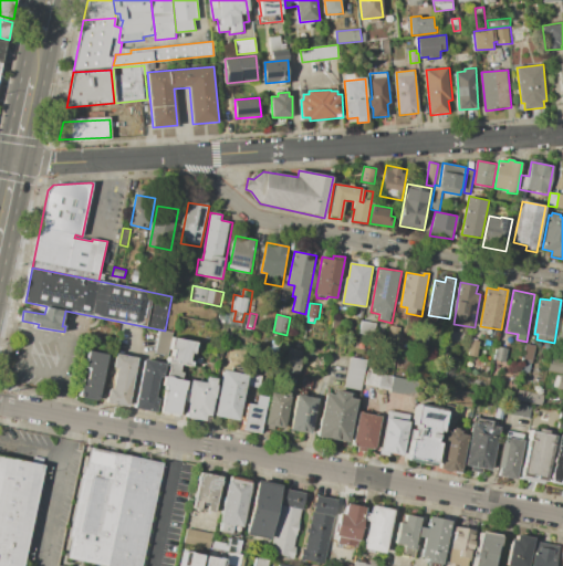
[(363,321),(377,324),(374,339),(360,336),(363,321)]
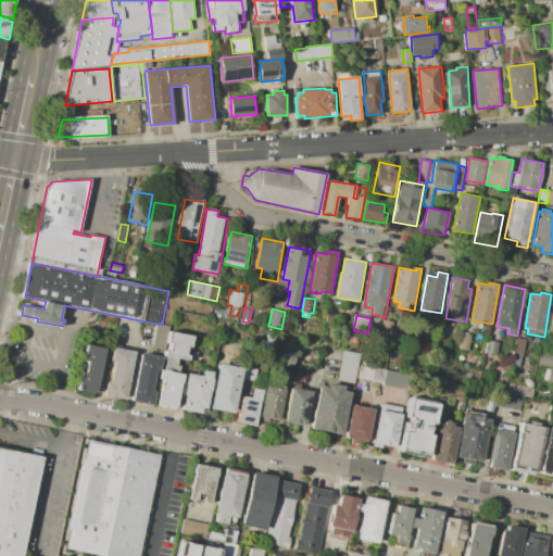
[(392,335),(382,332),(385,319),(396,321),(392,335)]
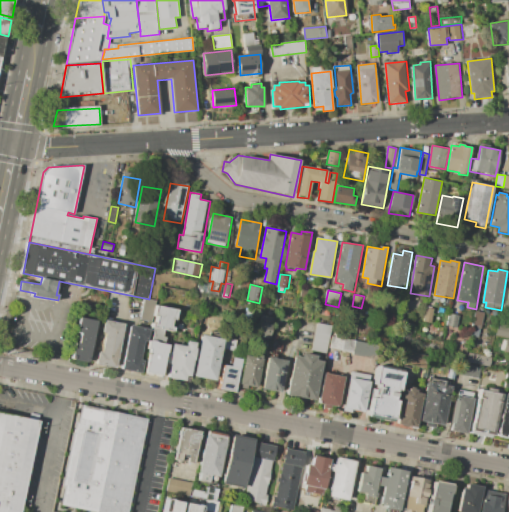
[(442,297),(445,298),(444,305),(449,306),(450,299),(453,300),(451,309),(440,307),(442,297)]
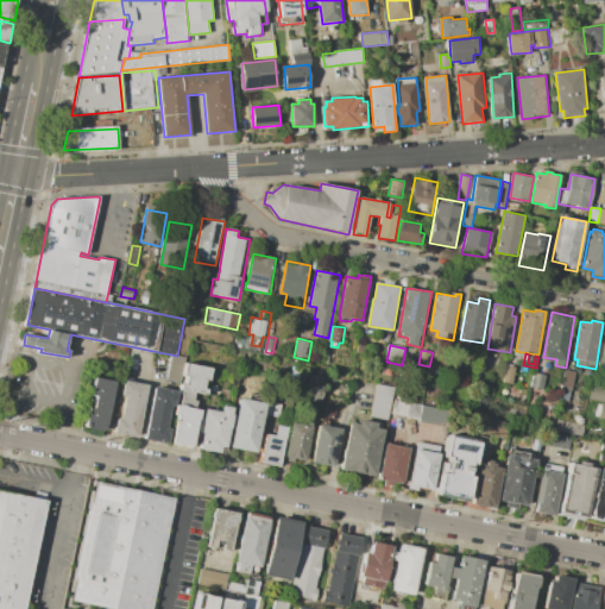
[(462,360),(457,387),(446,384),(451,358),(462,360)]
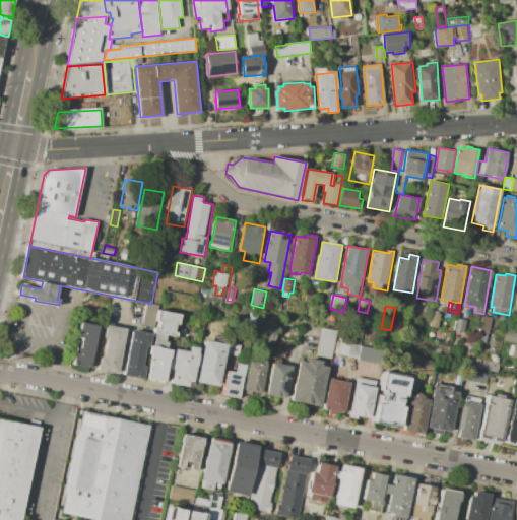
[(159,310),(182,315),(180,325),(176,324),(171,348),(155,344),(157,336),(154,336),(155,328),(158,329),(160,321),(157,320),(159,310)]
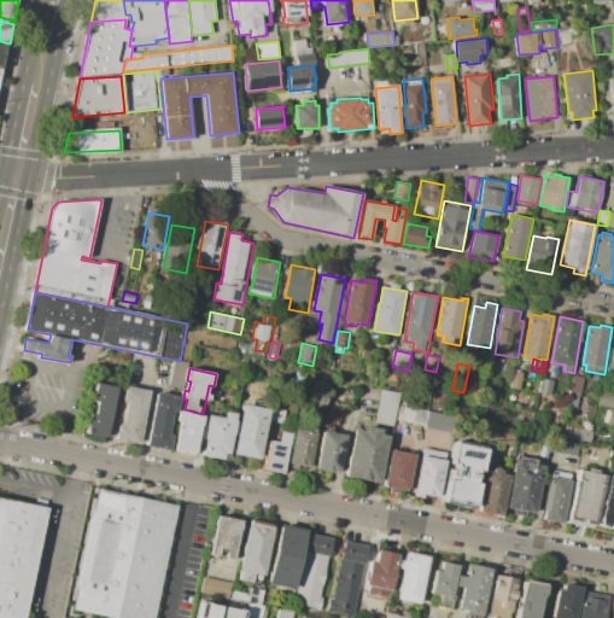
[(515,371),(526,373),(522,390),(512,389),(515,371)]
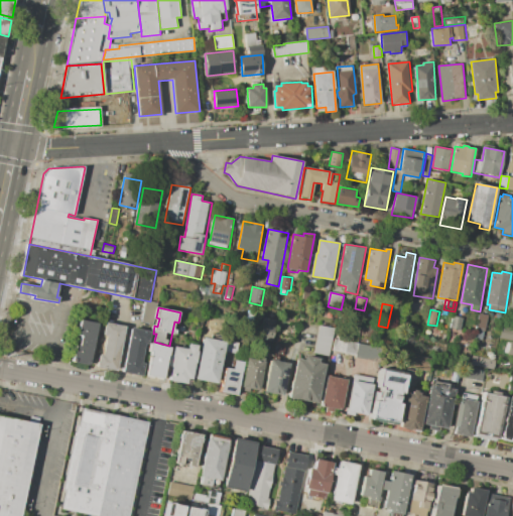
[(480,313),(489,315),(486,332),(484,332),(483,340),(476,339),(478,331),(477,330),(480,313)]
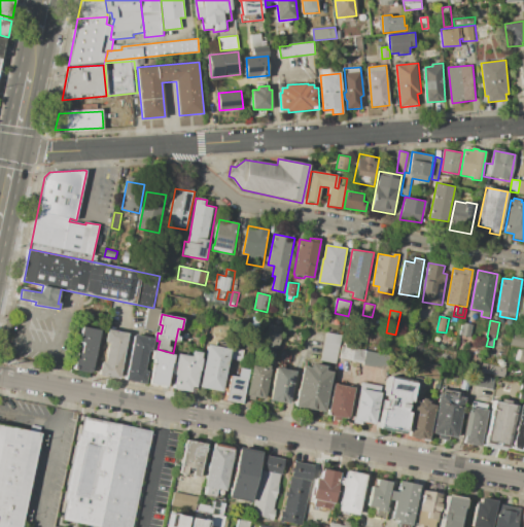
[(463,322),(474,324),(472,338),(460,336),(463,322)]
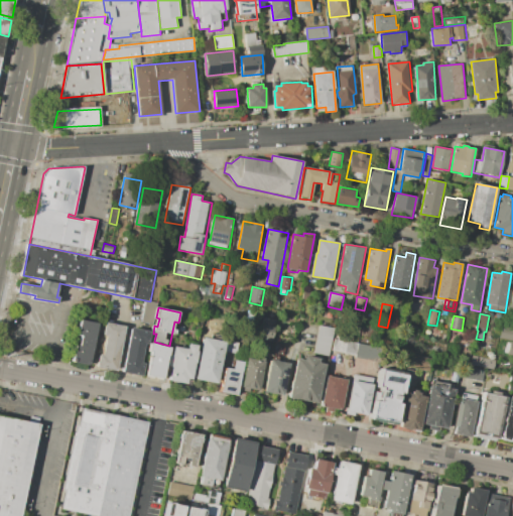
[(265,317),(277,319),(274,341),(267,340),(266,346),(260,345),(265,317)]
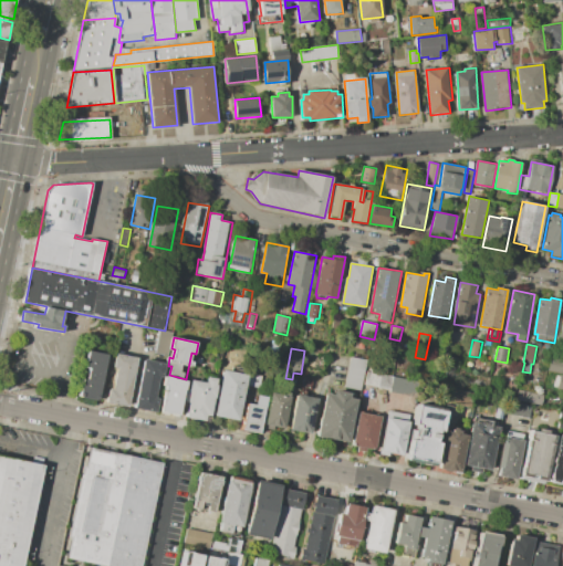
[(108,354),(98,400),(80,397),(84,379),(89,380),(91,368),(86,368),(90,350),(108,354)]
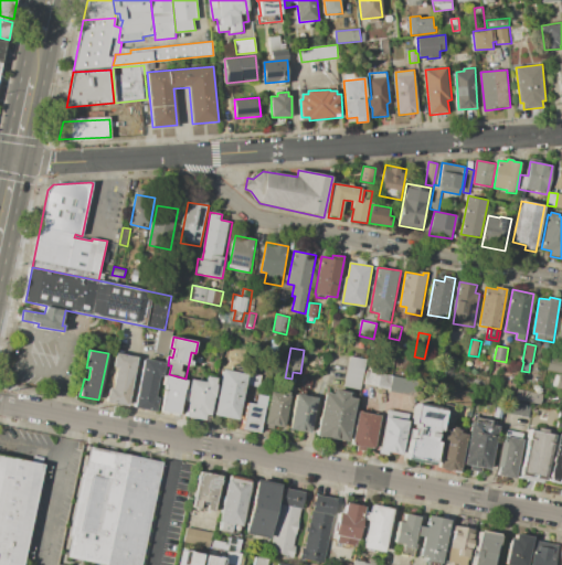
[(138,358),(127,407),(107,403),(110,388),(114,388),(118,366),(114,366),(117,353),(138,358)]
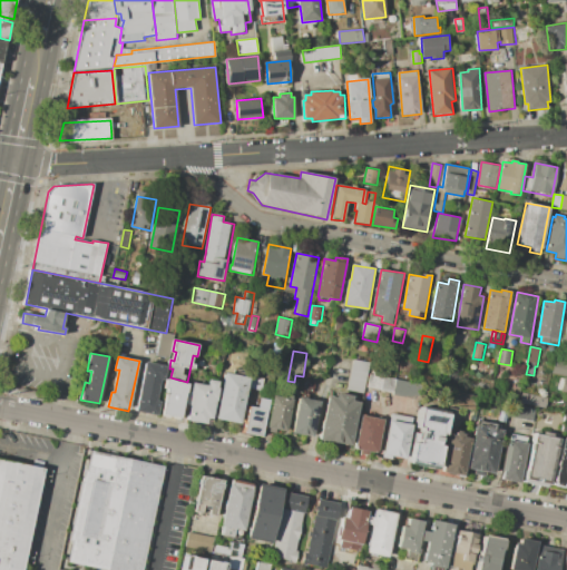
[(354,360),(371,362),(365,393),(349,390),(354,360)]
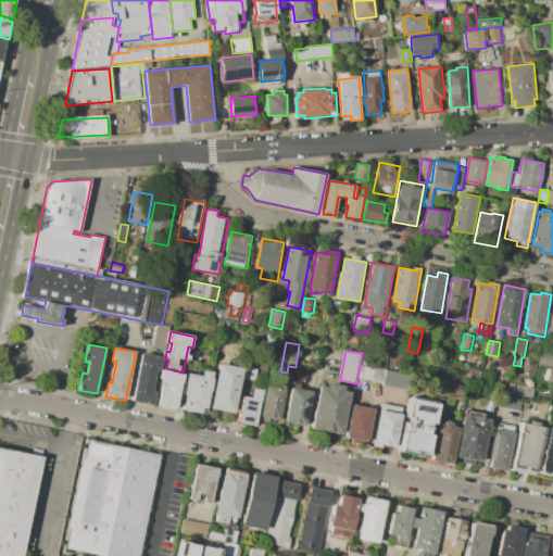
[(545,351),(552,352),(552,367),(542,365),(545,351)]
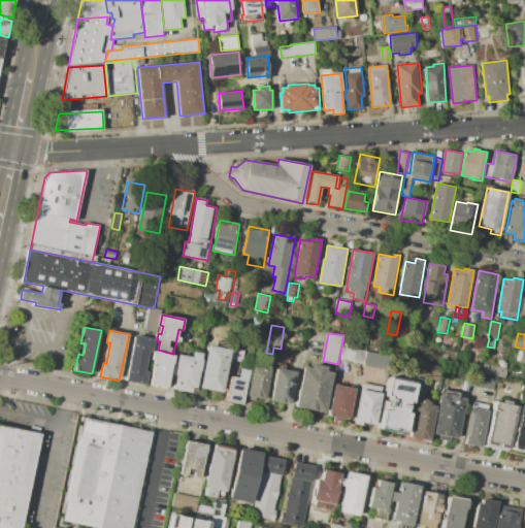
[(135,335),(156,339),(154,350),(150,349),(145,371),(149,371),(145,386),(126,382),(135,335)]
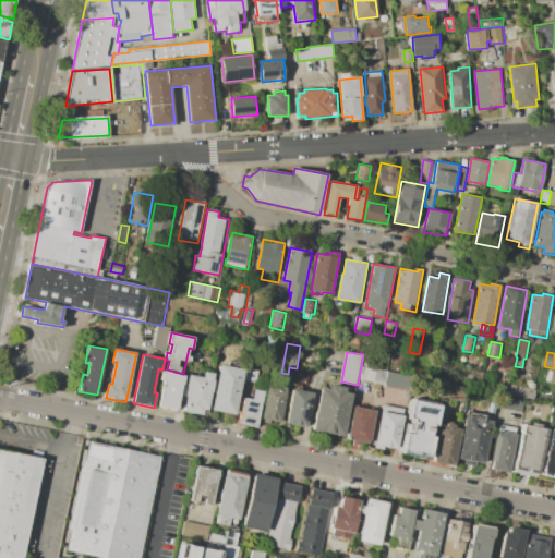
[(218,365),(244,370),(237,415),(210,411),(218,365)]
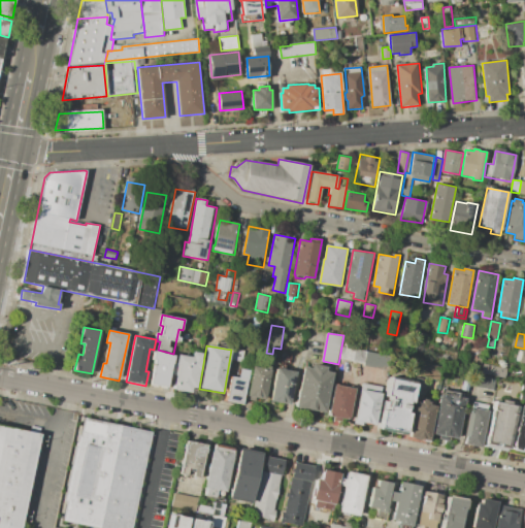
[(343,347),(366,351),(364,363),(341,360),(343,347)]
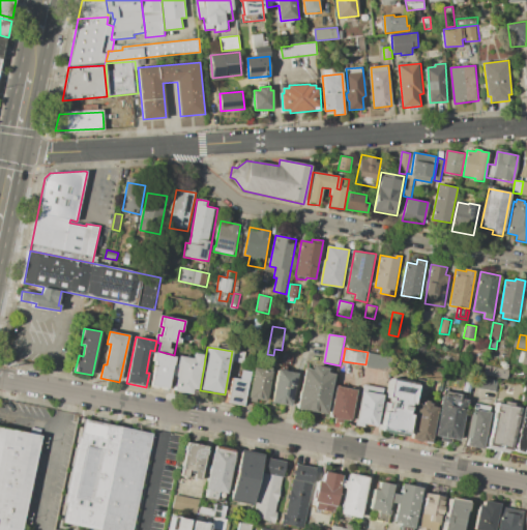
[(246,352),(244,363),(232,360),(234,350),(246,352)]
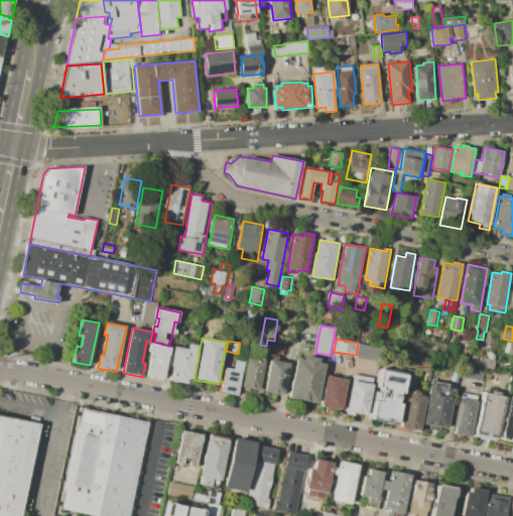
[(163,378),(147,375),(152,352),(149,351),(151,343),(159,345),(159,346),(170,348),(169,356),(167,355),(163,378)]
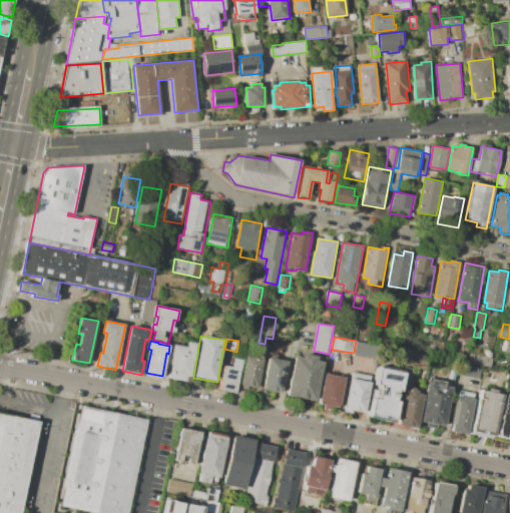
[(168,378),(170,371),(166,370),(170,354),(171,354),(173,345),(187,348),(188,342),(196,344),(195,349),(196,350),(191,377),(186,376),(185,382),(168,378)]
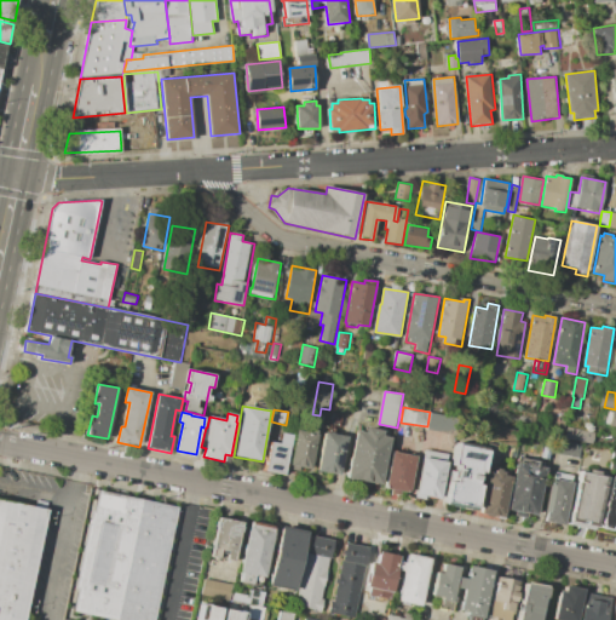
[(429,430),(432,413),(462,418),(460,435),(429,430)]
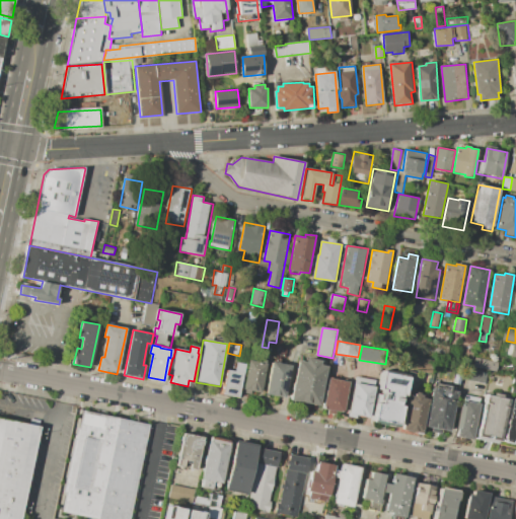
[(414,355),(437,360),(435,373),(411,369),(414,355)]
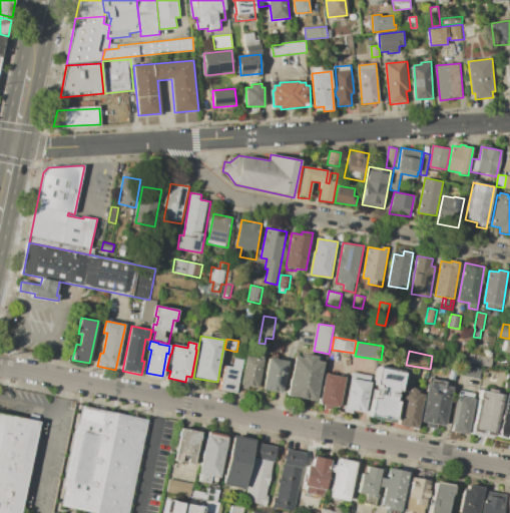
[(470,353),(494,358),(492,368),(468,363),(470,353)]
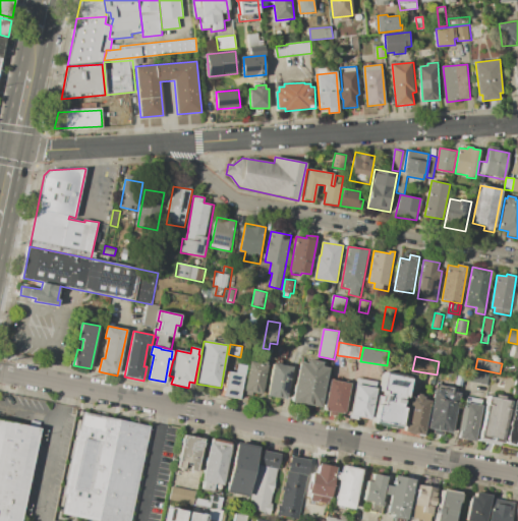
[(300,361),(307,363),(308,359),(324,362),(323,366),(329,367),(321,407),(292,402),(300,361)]
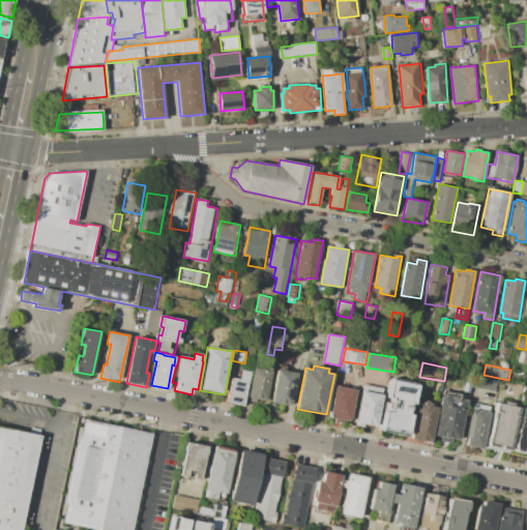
[(254,367),(267,370),(268,366),(274,367),(267,402),(258,400),(257,403),(247,401),(254,367)]
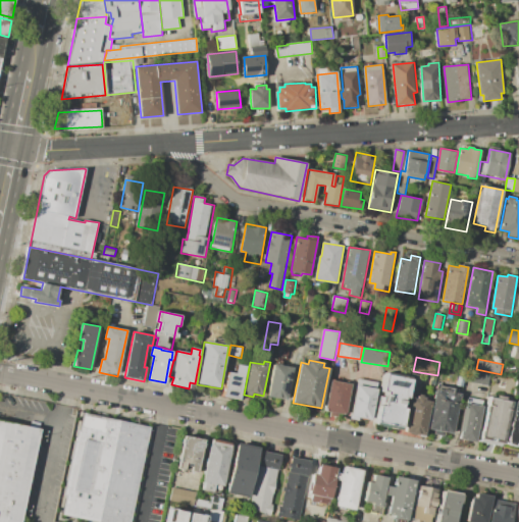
[(274,364),(294,368),(287,400),(267,396),(274,364)]
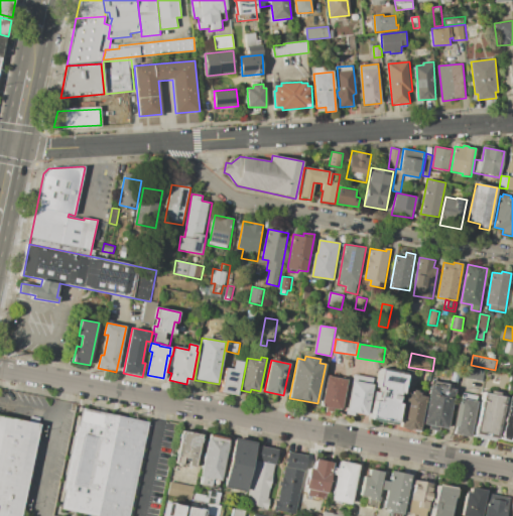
[(462,364),(487,370),(484,381),(459,376),(462,364)]
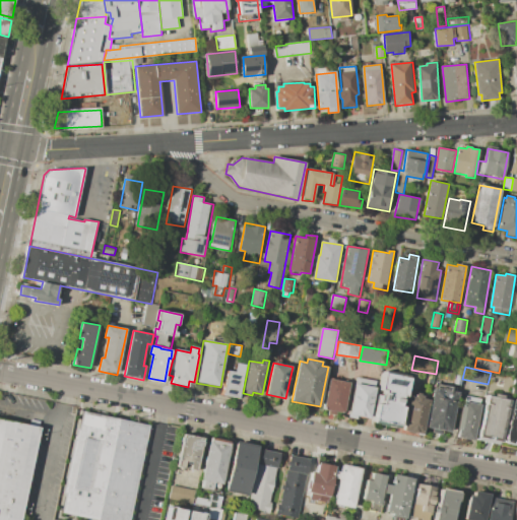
[(228,371),(244,374),(239,398),(222,394),(228,371)]
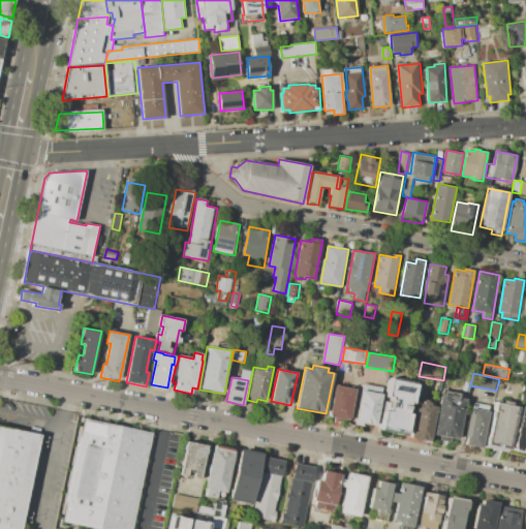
[(391,379),(415,384),(412,403),(409,403),(407,413),(410,414),(406,433),(380,428),(383,411),(388,411),(391,397),(387,397),(391,379)]
